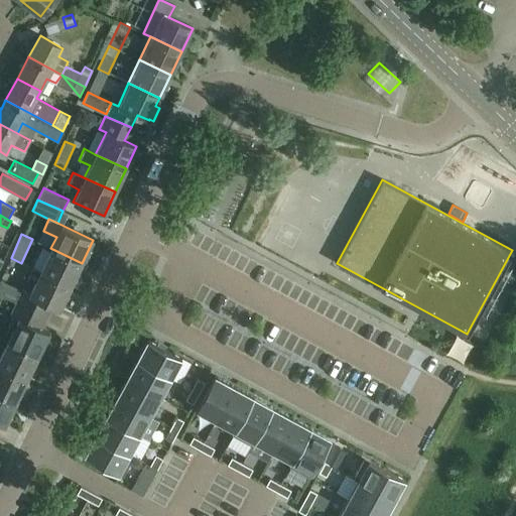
[(82,263),(50,248),(40,271),(71,285),(72,284),(76,286),(81,275),(77,273),(82,263)]
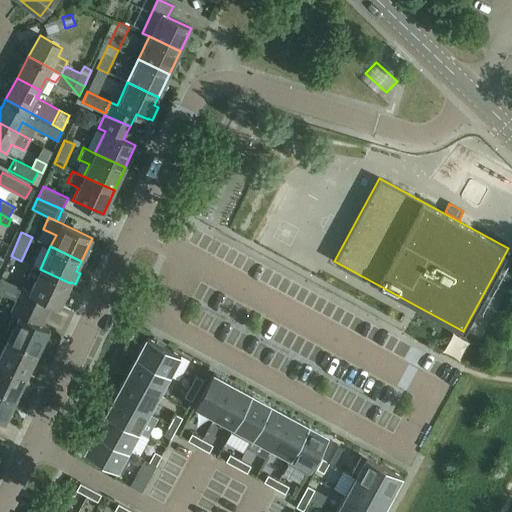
[(21,287),(15,301),(42,313),(48,301),(60,306),(70,283),(40,269),(32,265),(27,276),(35,280),(29,291),(21,287)]
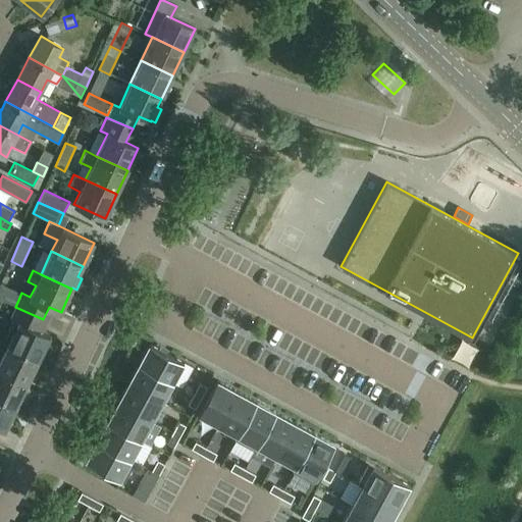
[(0,282),(0,298),(12,304),(18,292),(0,282)]
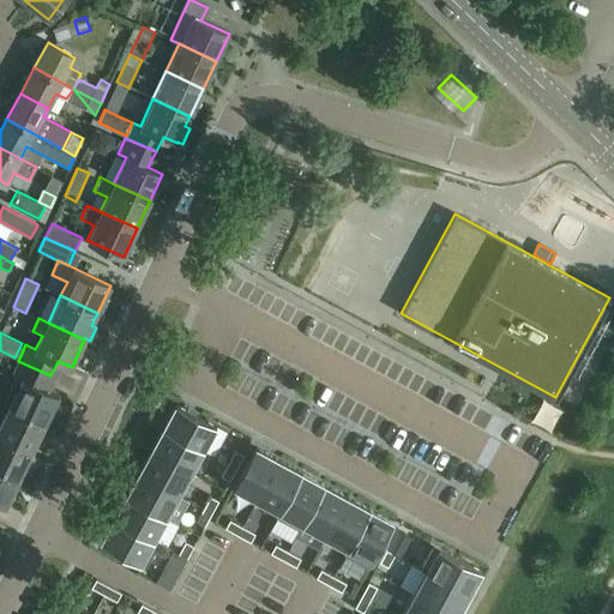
[(10,404),(8,407),(46,423),(58,396),(44,389),(50,375),(18,361),(12,375),(22,380),(10,404)]
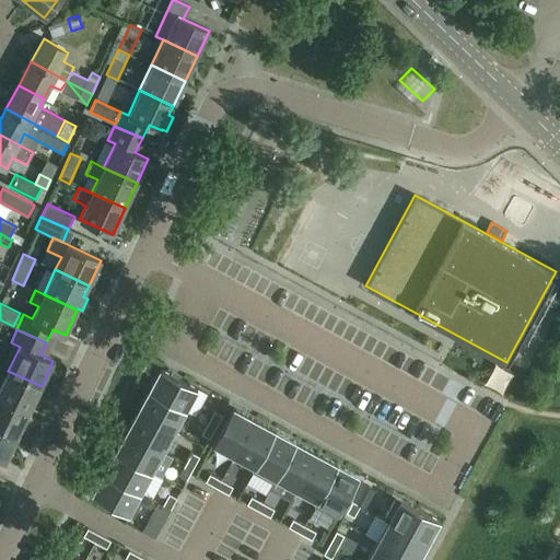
[(161,369),(149,391),(185,410),(196,416),(207,394),(197,388),(161,369)]
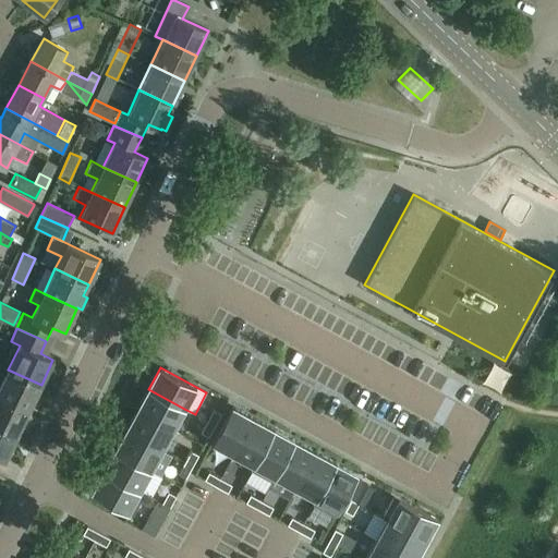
[(8,370),(0,386),(0,396),(29,410),(41,385),(8,370)]
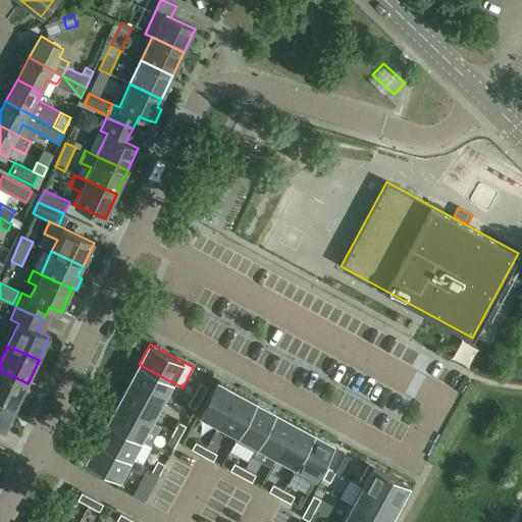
[(139,364),(128,382),(162,402),(172,382),(139,364)]
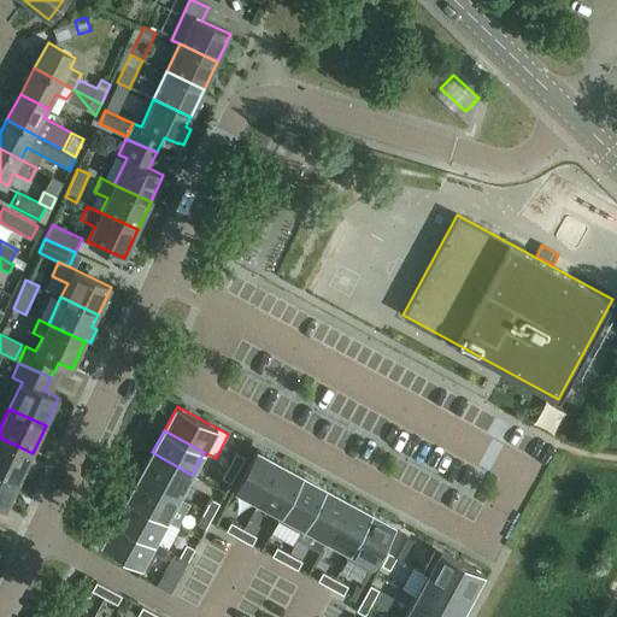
[(0,438),(0,471),(19,481),(33,453),(0,438)]
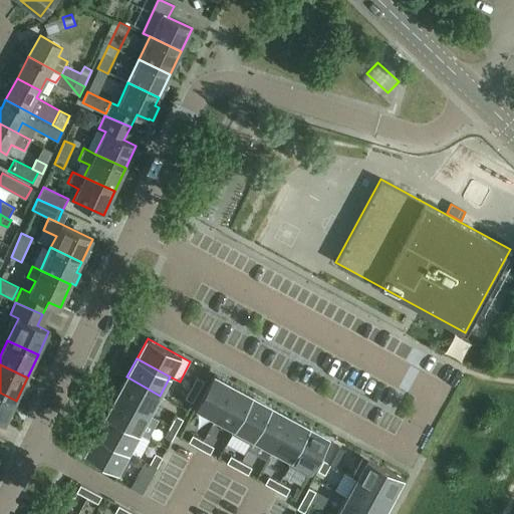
[(233,384),(214,374),(195,408),(215,419),(233,384)]
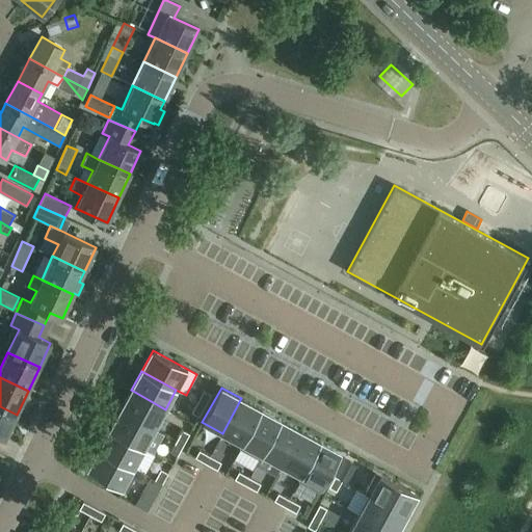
[(120,409),(155,429),(165,409),(131,390),(120,409)]
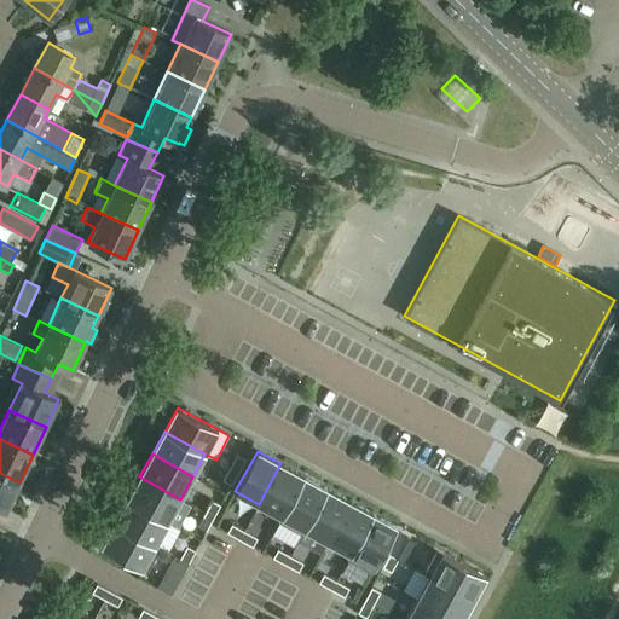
[(238,472),(246,458),(237,453),(230,467),(238,472)]
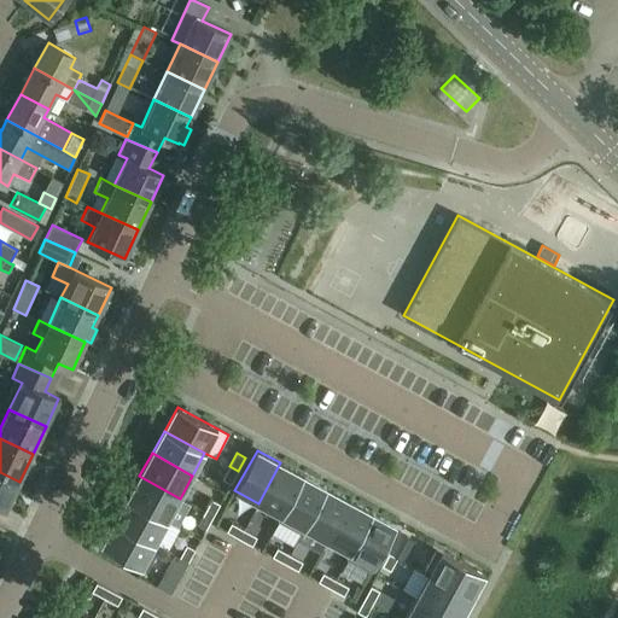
[(258,503),(280,516),(278,520),(279,520),(303,476),(280,462),(258,503)]
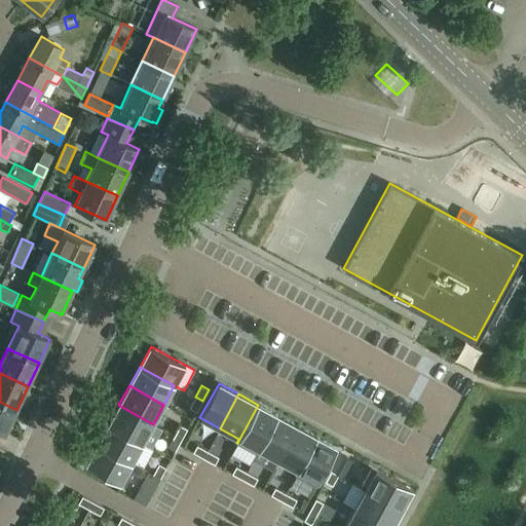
[(196,412),(202,401),(195,397),(189,408),(196,412)]
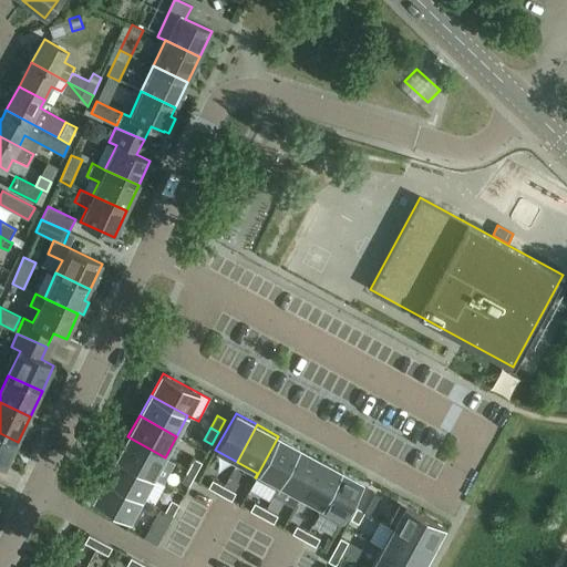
[(18,442),(0,433),(0,464),(6,467),(18,442)]
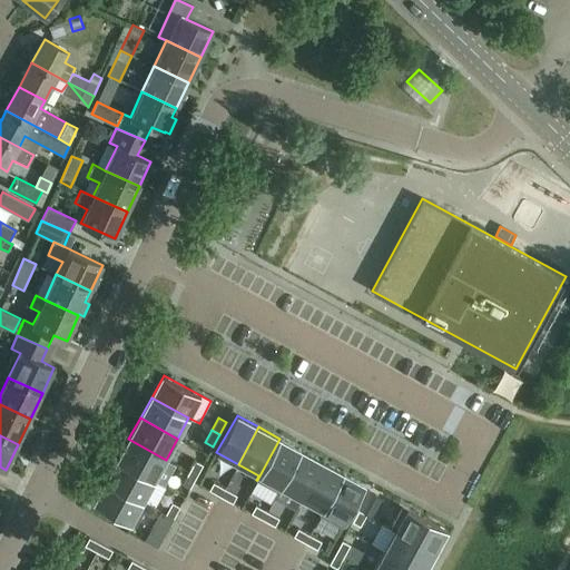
[(128,439),(117,460),(154,481),(166,460),(128,439)]
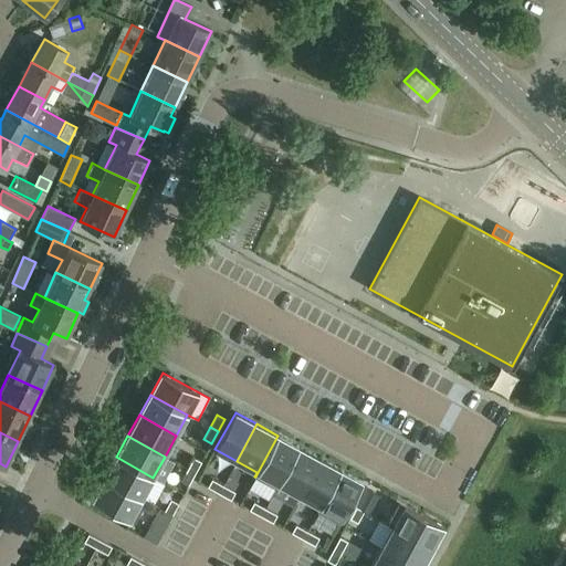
[(269,500),(275,488),(276,489),(299,447),(278,436),(255,477),(249,489),(269,500)]
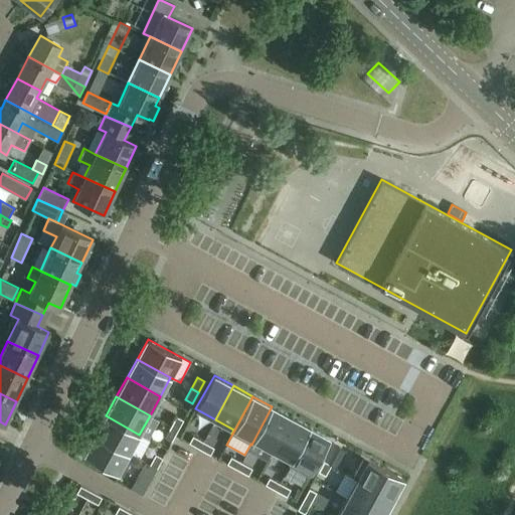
[(254,441),(273,451),(291,417),(272,406),(251,445),(252,445),(254,441)]
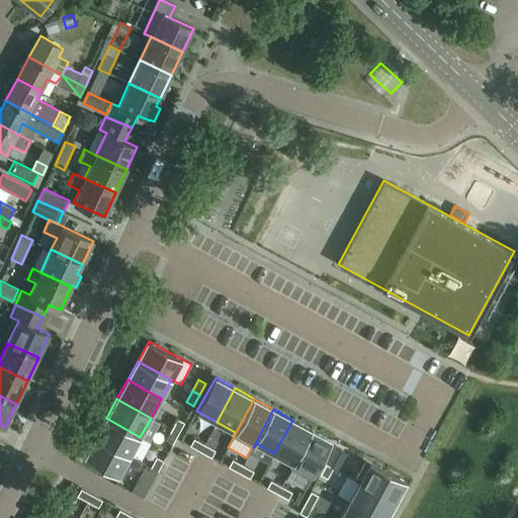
[(96,437),(134,458),(135,457),(131,455),(140,437),(106,418),(96,437)]
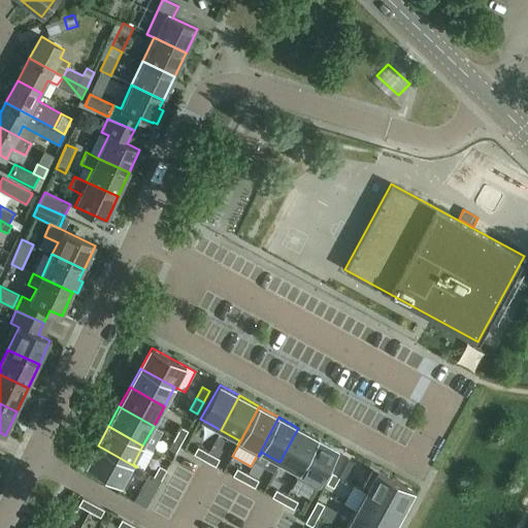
[(182,441),(188,430),(180,426),(174,437),(182,441)]
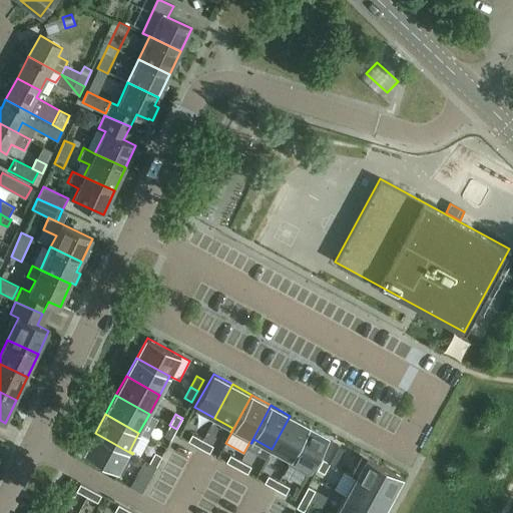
[(272,449),(290,459),(288,463),(289,464),(309,426),(290,416),(272,449)]
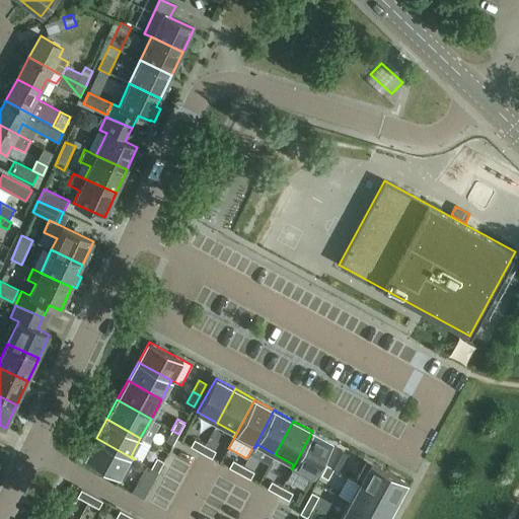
[(173,444),(178,434),(171,430),(165,441),(173,444)]
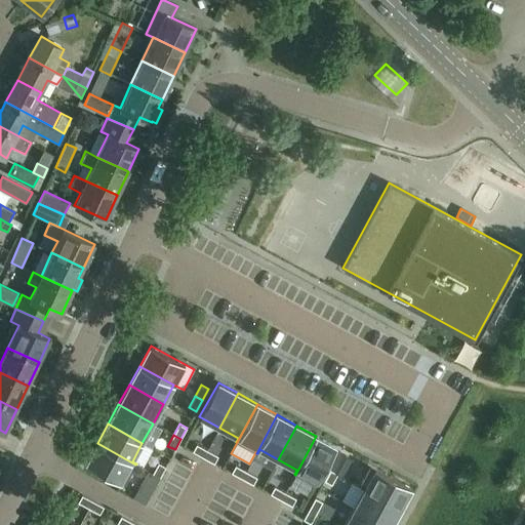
[(315,485),(336,447),(316,436),(295,475),(315,485)]
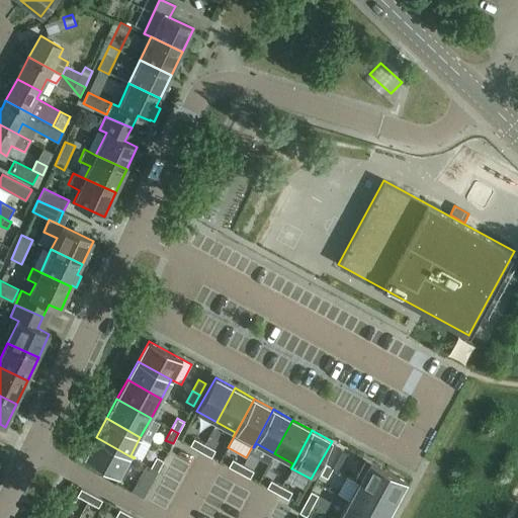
[(96,437),(85,457),(123,479),(134,458),(96,437)]
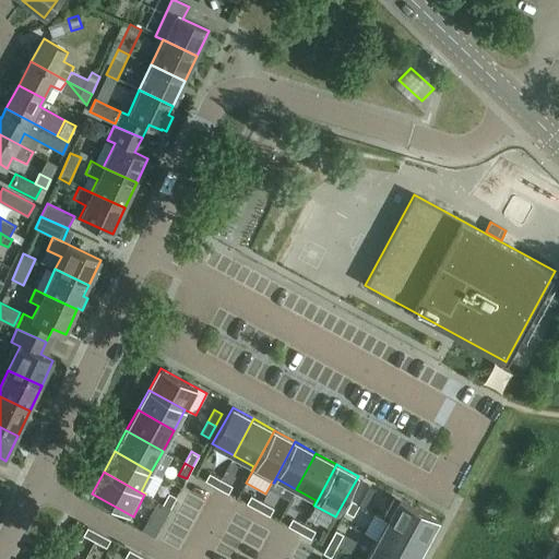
[(221,479),(209,473),(205,480),(216,487),(221,479)]
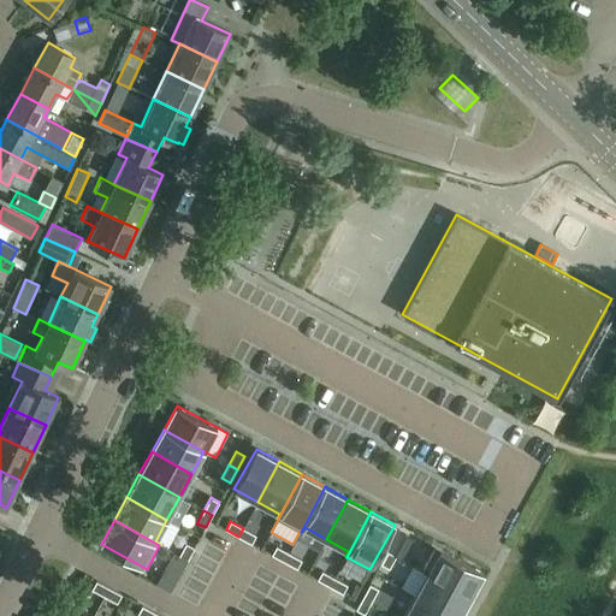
[(252,544),(256,535),(243,528),(238,537),(252,544)]
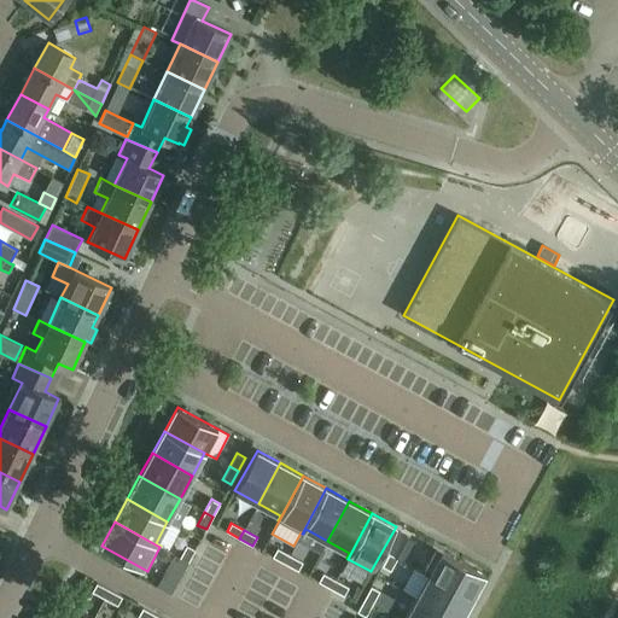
[(400,532),(389,552),(402,559),(413,540),(400,532)]
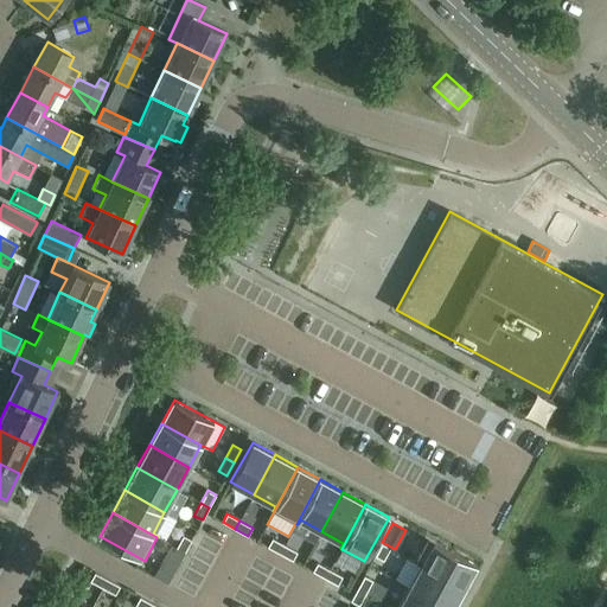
[(185,553),(192,540),(183,535),(177,548),(185,553)]
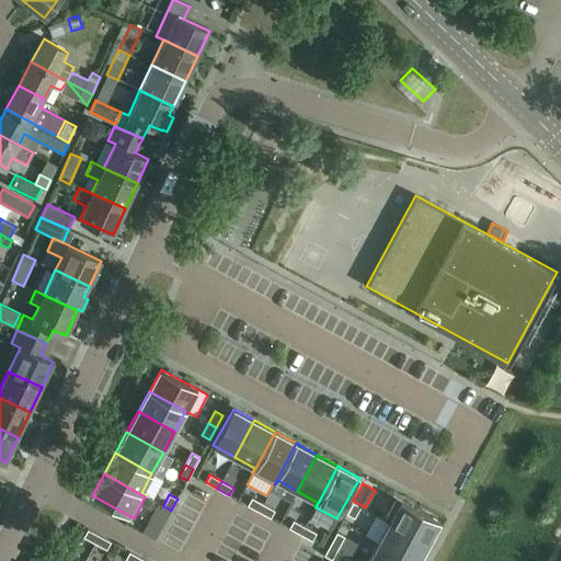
[(259,512),(263,504),(252,497),(248,505),(259,512)]
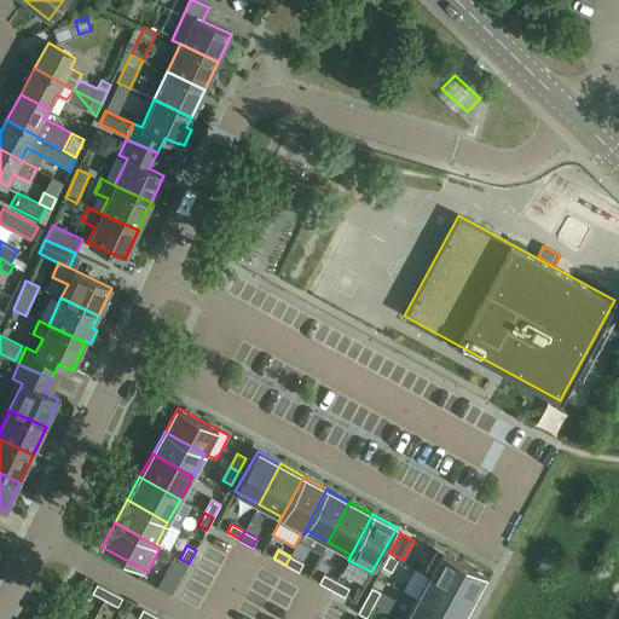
[(485,576),(438,549),(424,573),(473,599),(485,576)]
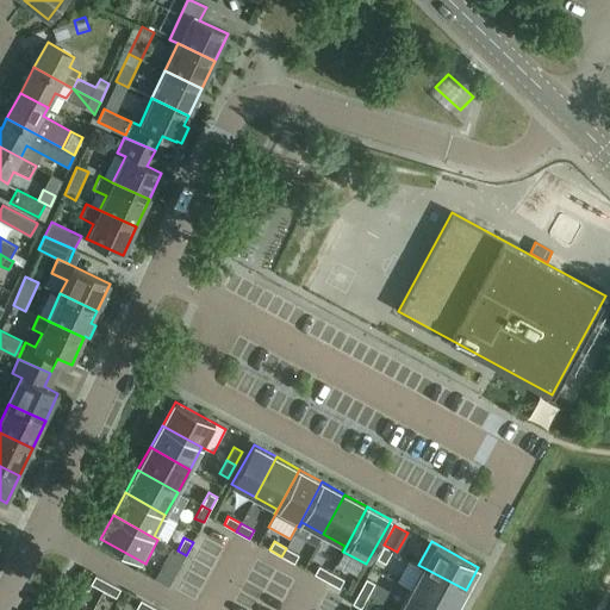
[(385,564),(392,551),(384,546),(377,559),(385,564)]
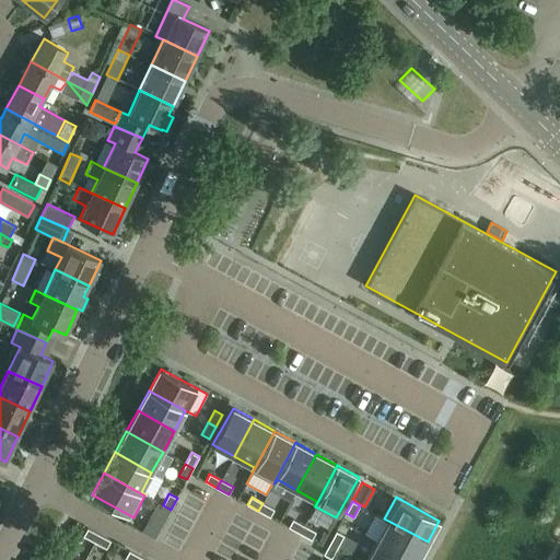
[(164,522),(171,510),(163,505),(159,503),(152,515),(164,522)]
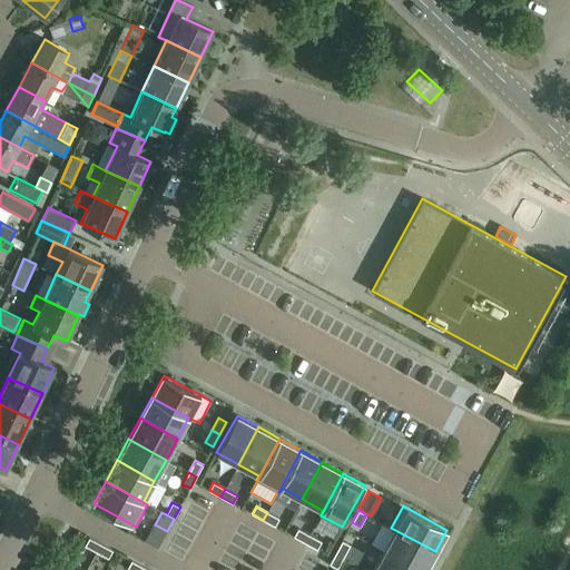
[(275,527),(279,518),(267,512),(263,520),(275,527)]
